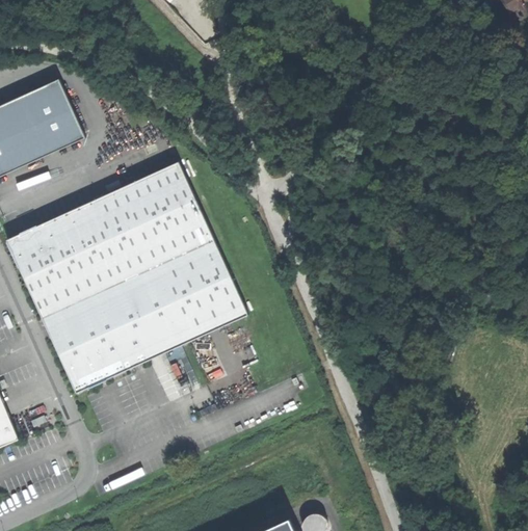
[(519,20),(527,12),(527,5),(524,0),(499,0),(507,11),(511,9),(513,11),(519,20)]
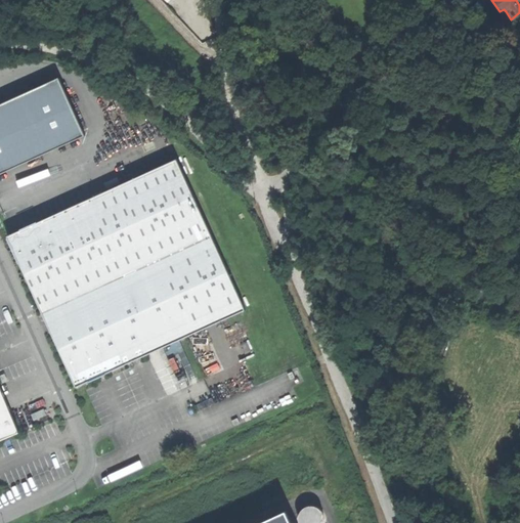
[(52,79),(0,102),(0,171),(79,135),(52,79)]
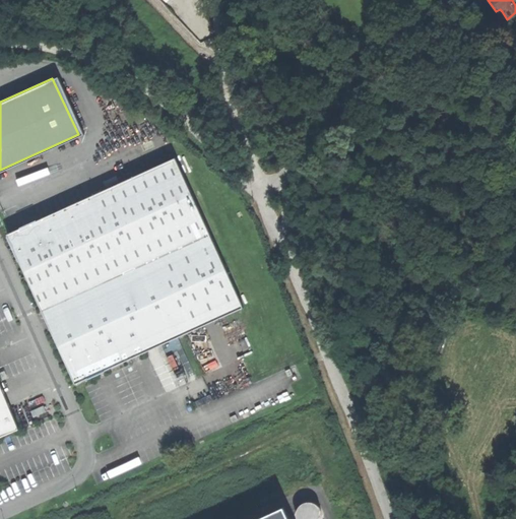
[(74,384),(242,307),(175,157),(5,234),(74,384)]
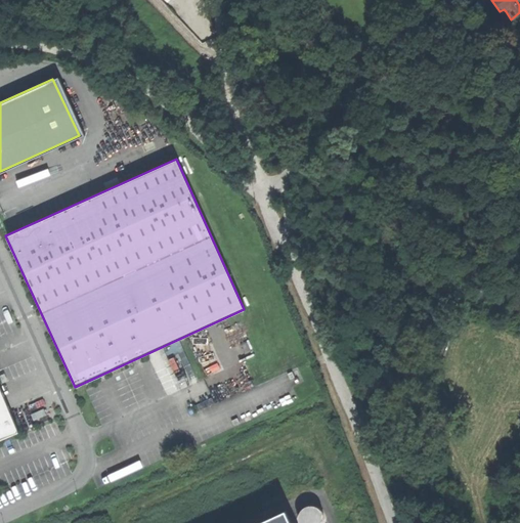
[(0,440),(16,434),(0,394),(0,440)]
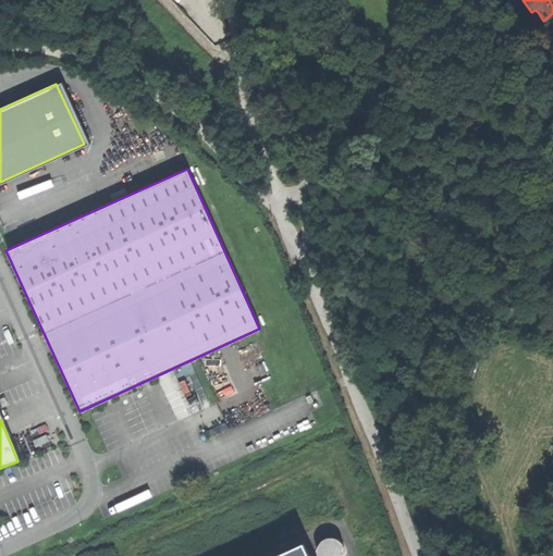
[(34,447),(47,441),(45,435),(32,441),(34,447)]
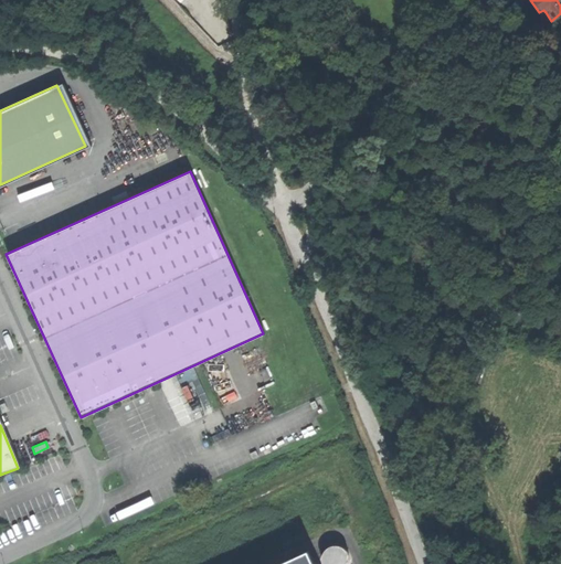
[(343,563),(347,549),(326,544),(320,563),(343,563)]
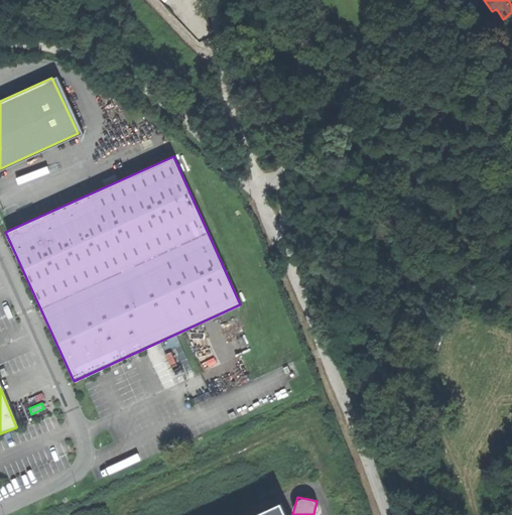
[(280,514),(275,503),(248,514),(280,514)]
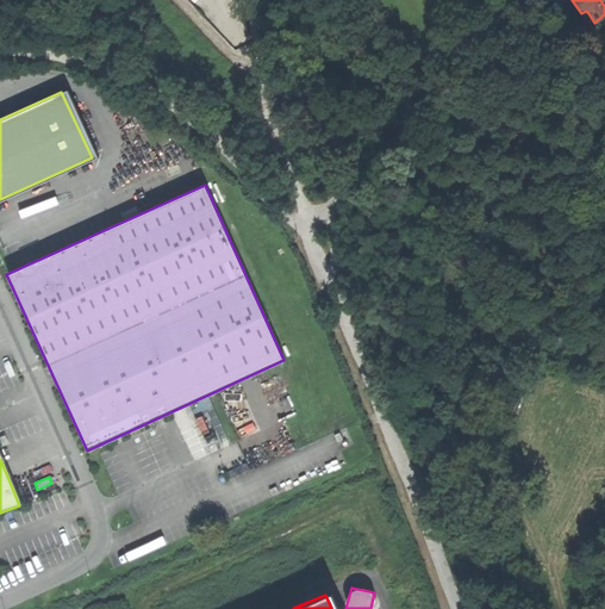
All buildings are outlined.
